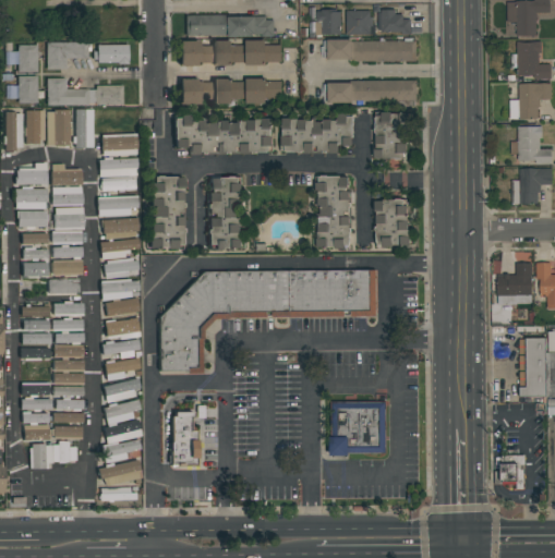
[(553,1),(510,1),(509,22),(519,23),(518,36),(539,36),(540,13),(553,13),(553,1)]
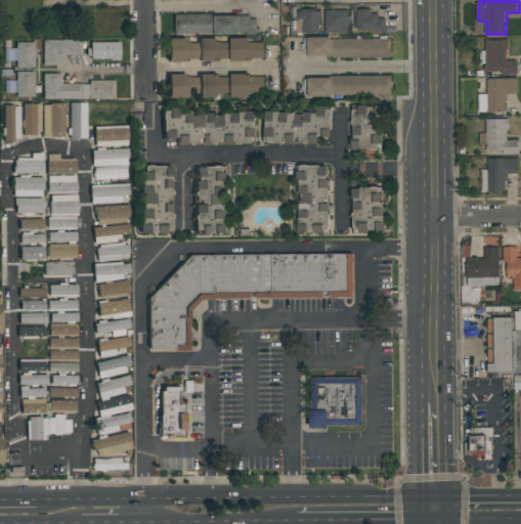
[(299,34),(322,33),(322,9),(299,10),(299,34)]
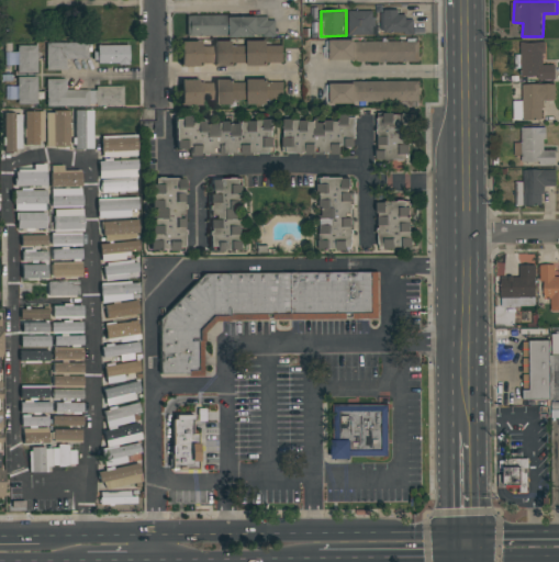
[(401,10),(386,10),(384,34),(416,34),(416,18),(401,17),(401,10)]
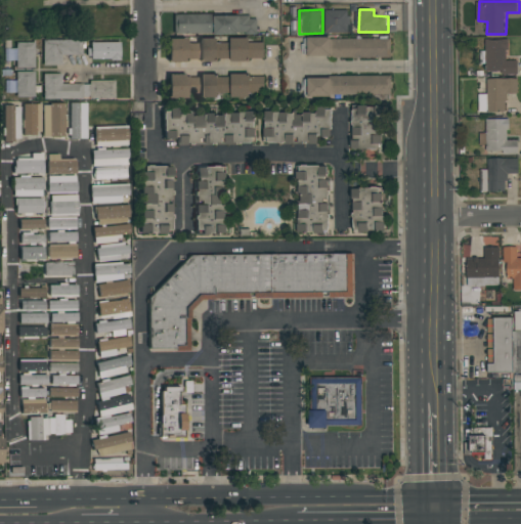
[(358,32),(357,16),(350,16),(350,10),(328,10),(328,32),(358,32)]
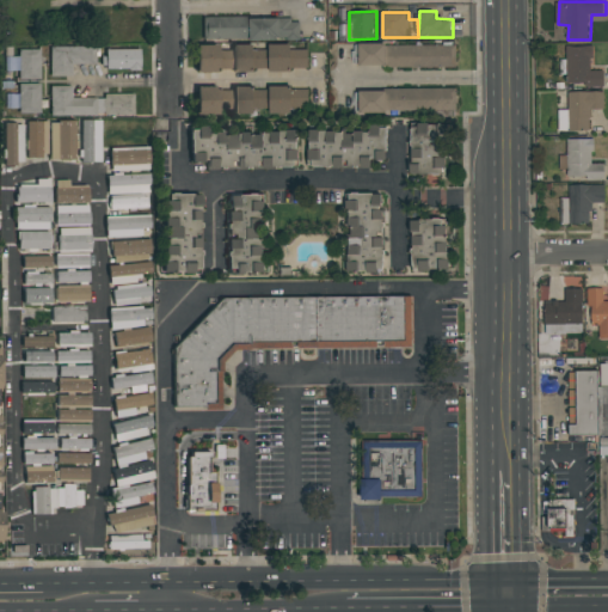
[(206,19),(206,40),(304,40),(302,18),(206,19)]
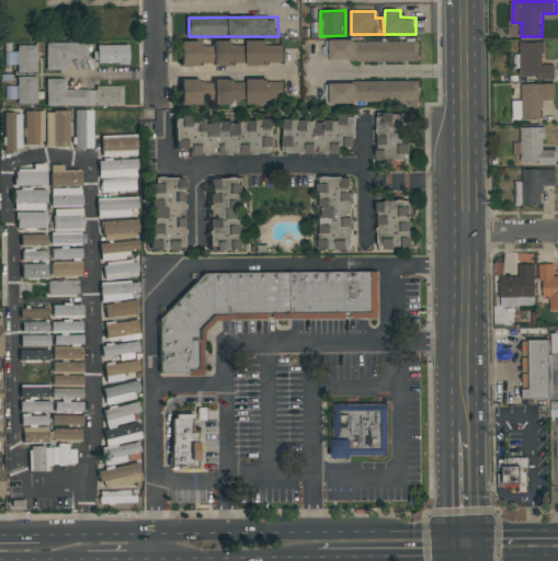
[(183,66),(215,66),(215,65),(285,65),(285,46),(270,46),(270,41),(249,41),(249,46),(236,46),(236,41),(216,41),(216,46),(203,46),(203,42),(183,42),(183,66)]
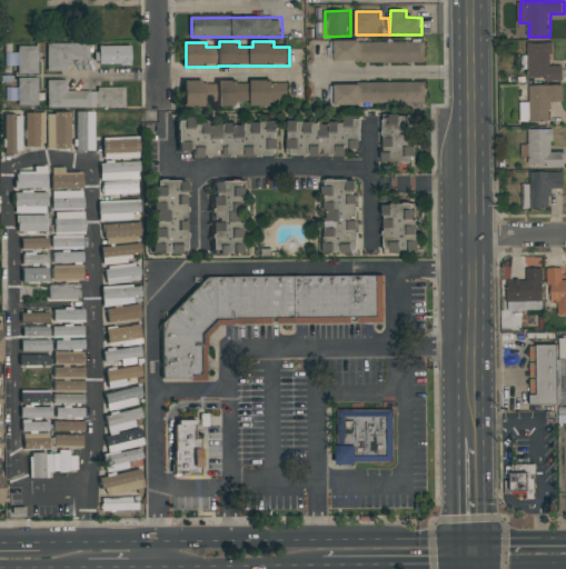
[(427,62),(427,41),(337,42),(337,62),(427,62)]
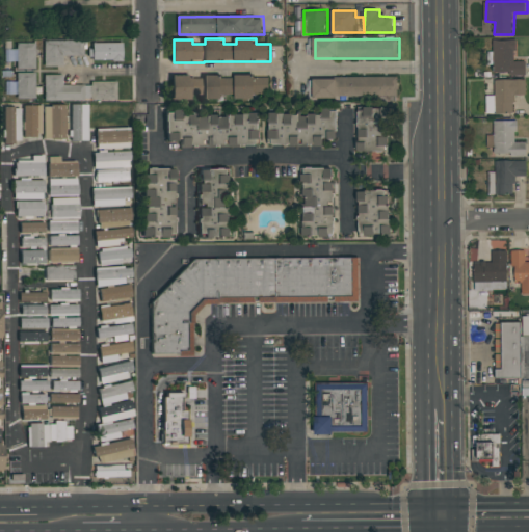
[(46,41),(46,67),(64,67),(64,55),(86,55),(85,40),(46,41)]
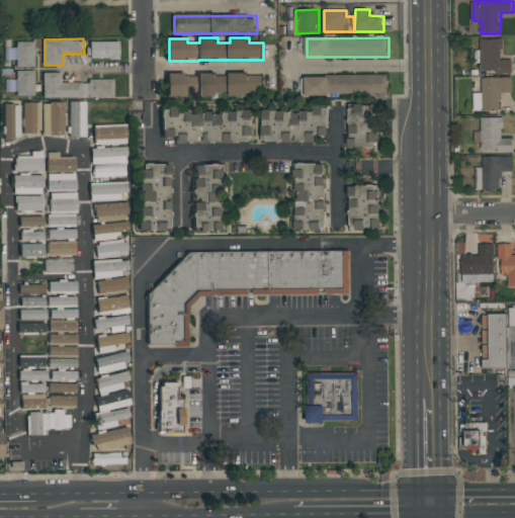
[(514,73),(514,61),(504,60),(504,39),(483,39),(482,72),(514,73)]
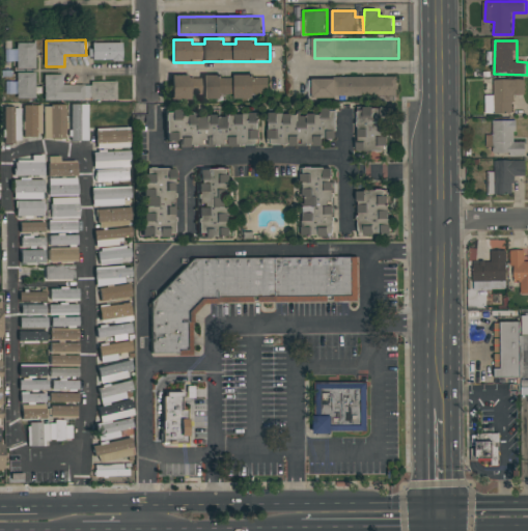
[(37,68),(36,43),(18,44),(18,50),(7,50),(7,60),(19,60),(19,70),(37,68)]
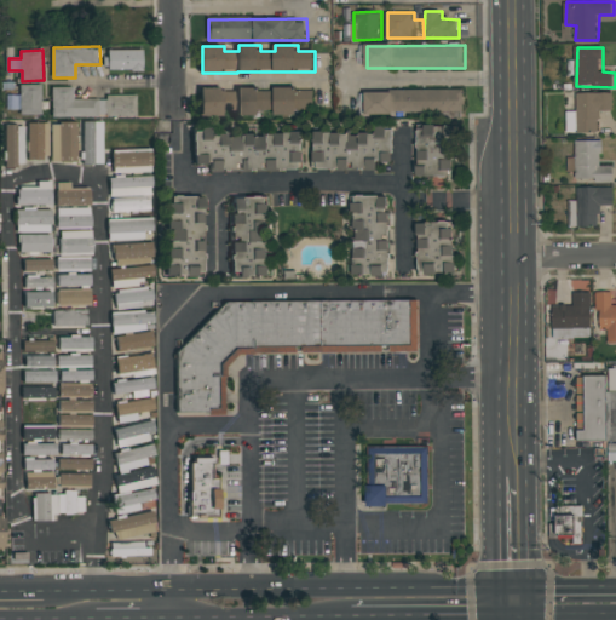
[(109,50),(109,70),(144,70),(144,51),(109,50)]
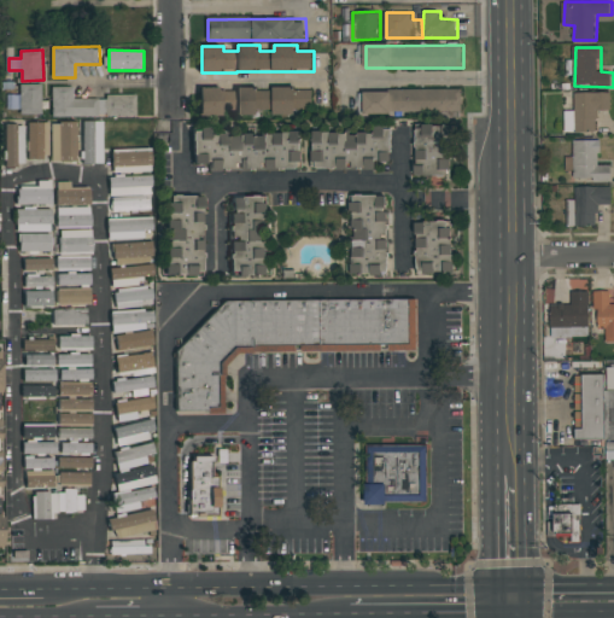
[(22,115),(44,115),(44,85),(22,85),(22,115)]
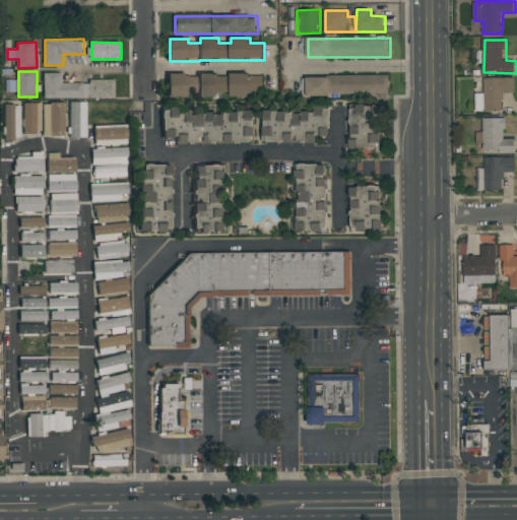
[(116,98),(116,80),(90,80),(90,83),(64,83),(64,73),(46,73),(46,99),(116,98)]
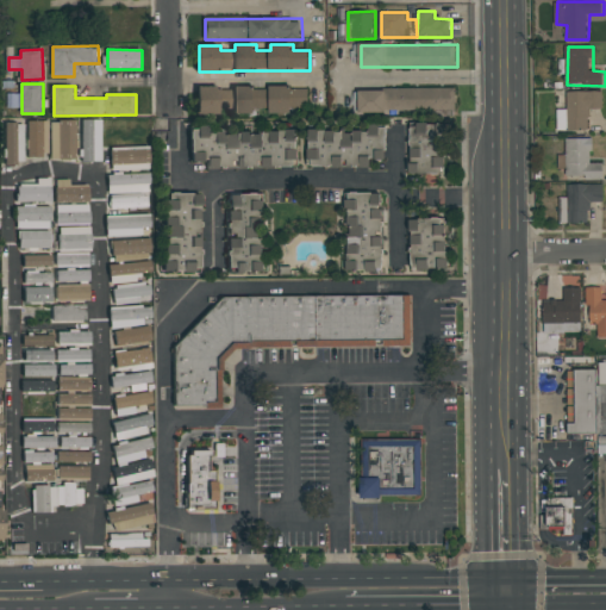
[(272,88),(273,113),(311,112),(310,87),(272,88)]
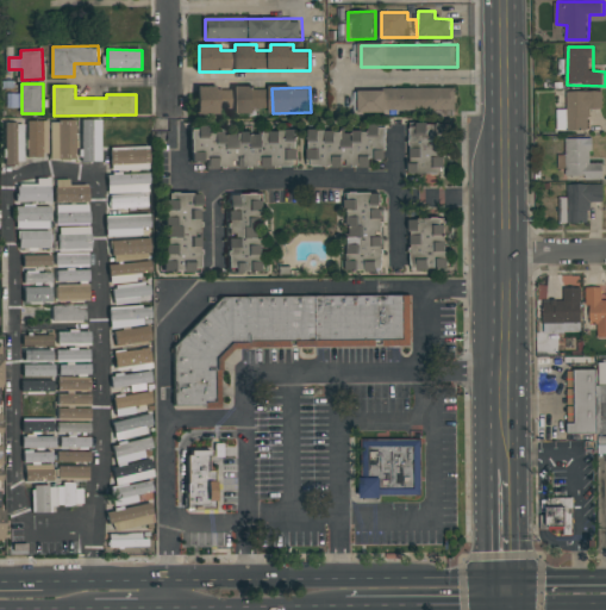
[(202,113),(232,113),(232,88),(202,88),(202,113)]
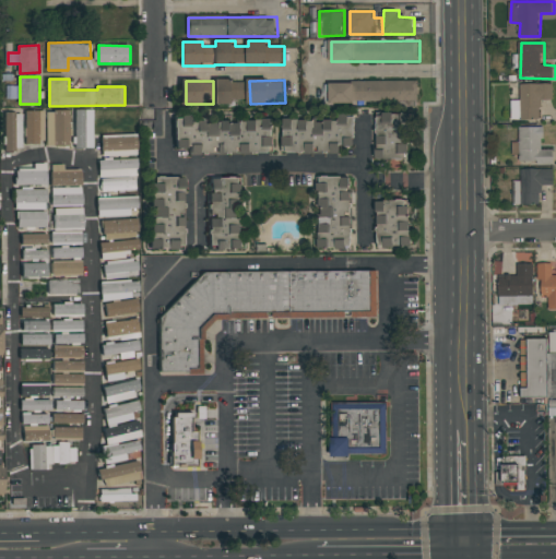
[(217,81),(216,105),(236,105),(236,99),(249,99),(249,81),(217,81)]
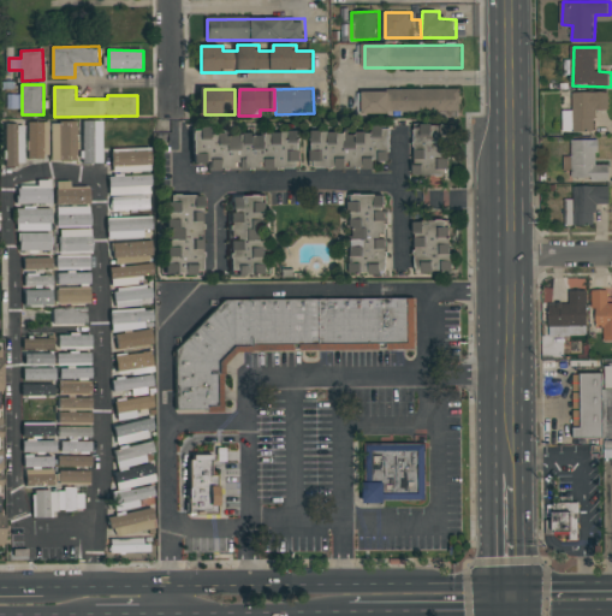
[(462,89),(364,90),(364,113),(462,113),(462,89)]
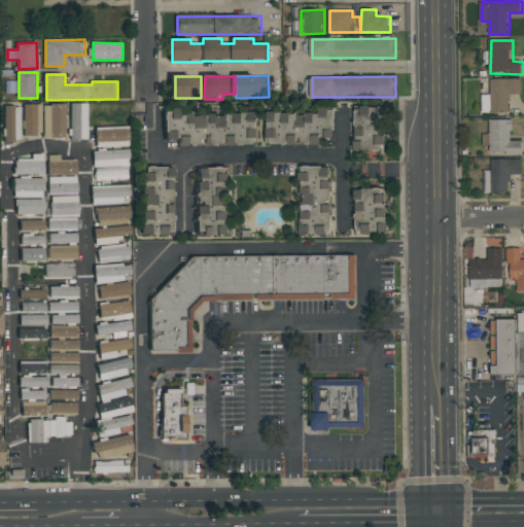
[(523,79),(492,79),(492,95),(484,95),(484,113),(512,112),(512,95),(523,95),(523,79)]
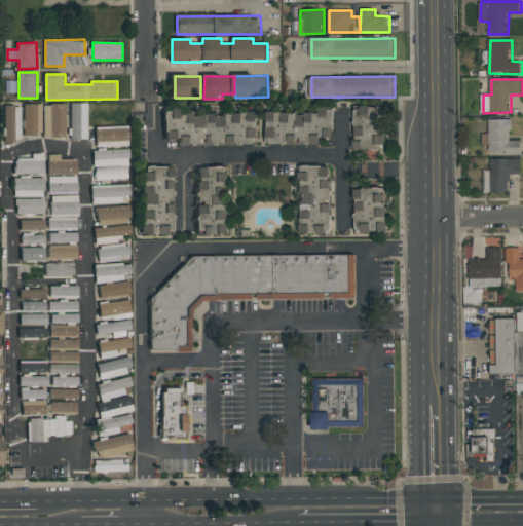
[(43,104),(25,105),(26,136),(38,136),(38,119),(43,119),(43,104)]
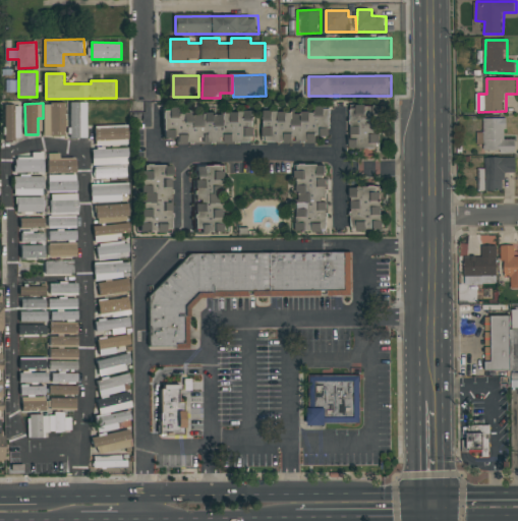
[(45,136),(67,135),(66,103),(44,104),(45,136)]
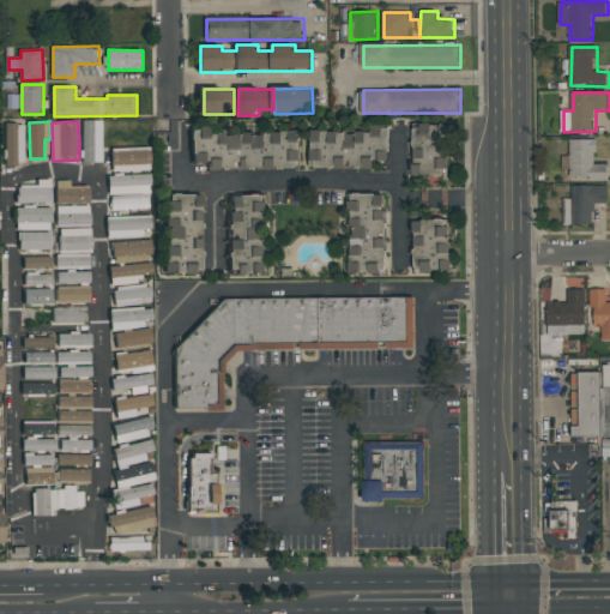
[(104,121),(83,121),(83,163),(103,163),(104,121)]
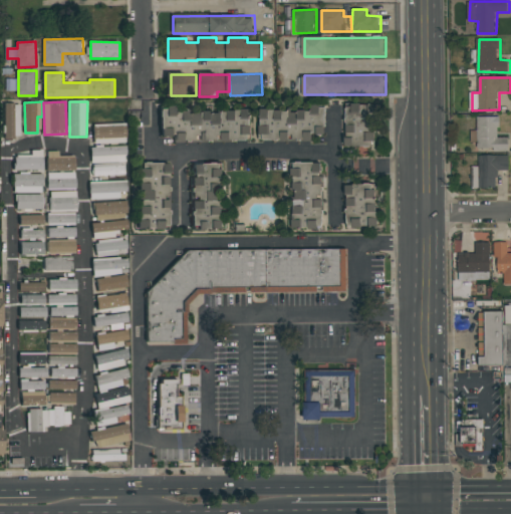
[(21,103),(6,103),(6,138),(22,138),(21,103)]
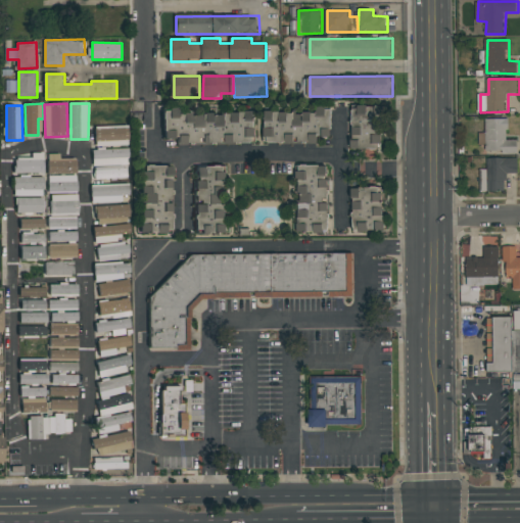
[(385,149),(385,106),(353,107),(353,149),(385,149)]
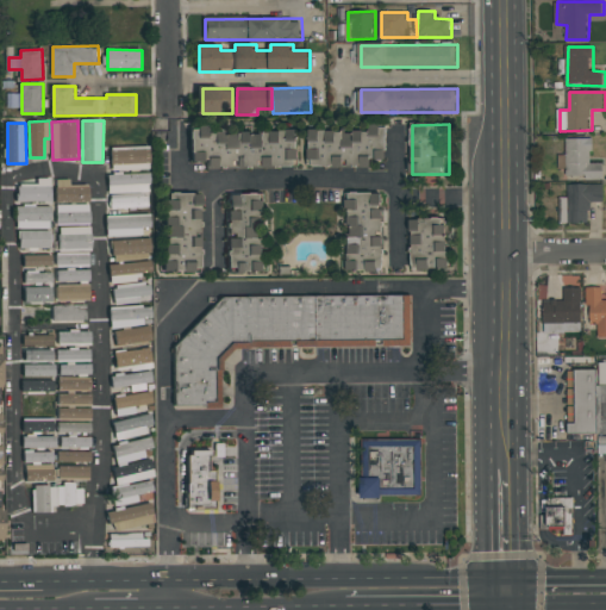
[(373,167),(373,160),(388,161),(388,126),(372,125),(372,131),(311,131),(311,166),(373,167)]
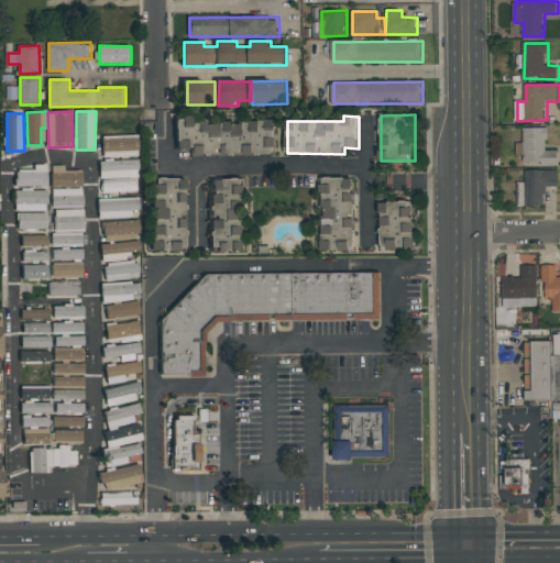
[(275,121),(193,123),(193,118),(177,118),(178,150),(193,148),(193,155),(276,153),(275,121)]
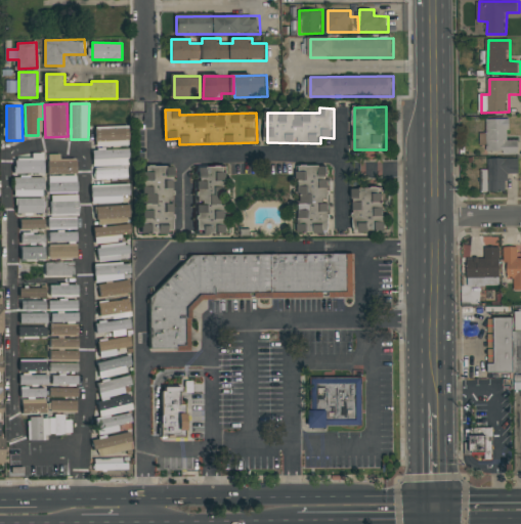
[(511,119),(488,119),(488,153),(520,153),(520,141),(511,141),(511,119)]
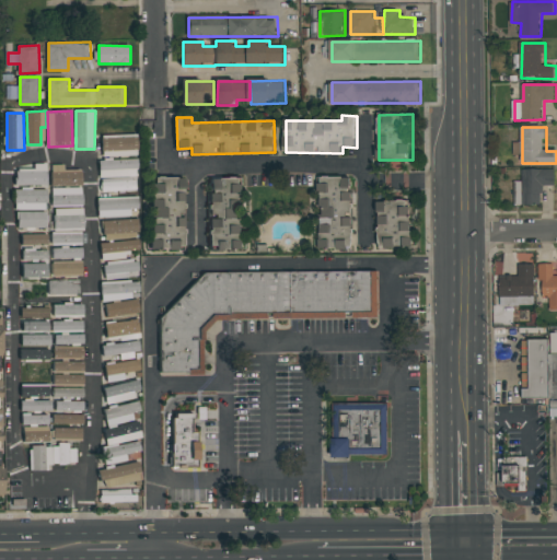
[(139,135),(102,136),(103,156),(139,155),(139,135)]
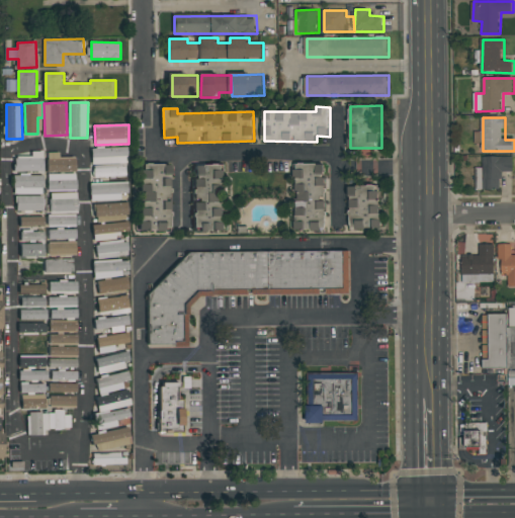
[(130,147),(93,148),(93,164),(130,163),(130,147)]
